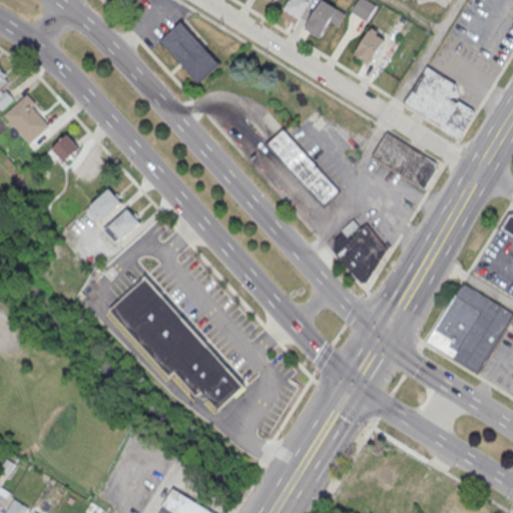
[(289,0),(285,11),(304,19),(311,0),(289,0)]
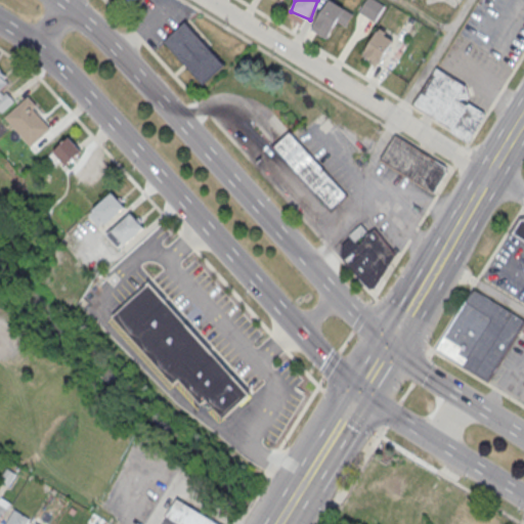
[(330,0),(311,31),(328,40),(346,9),(330,0)]
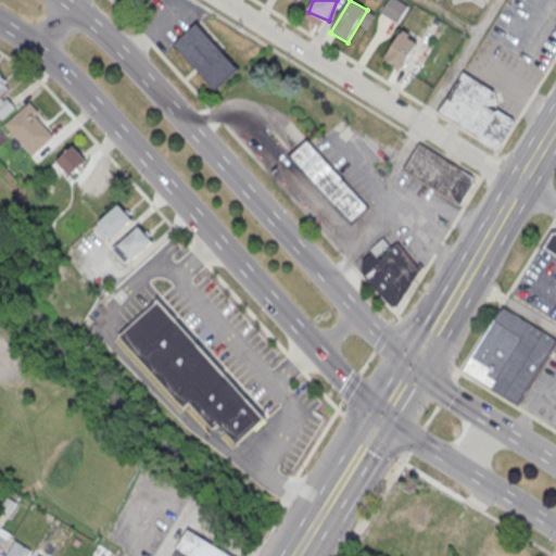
[(388,0),(380,12),(397,23),(408,5),(400,0),(388,0)]
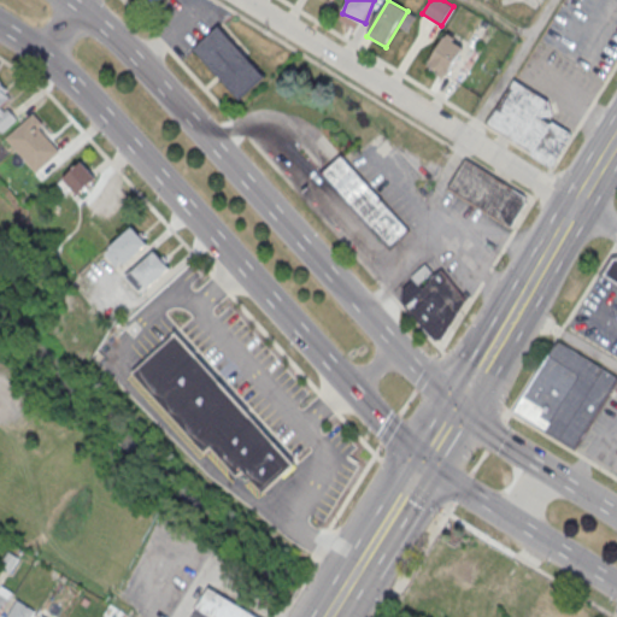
[(238,99),(263,76),(218,24),(192,46),(238,99)]
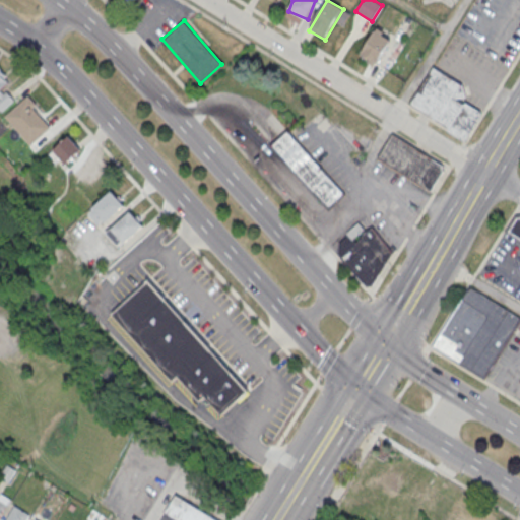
[(377,31),(362,56),(378,65),(392,41),(377,31)]
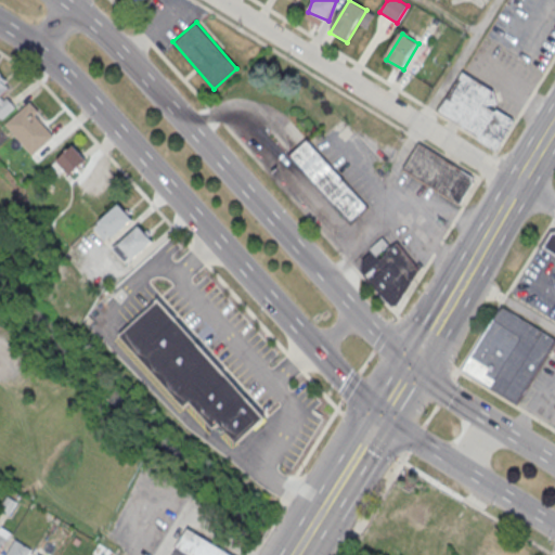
[(462,72),(438,110),(495,146),(513,118),(497,107),(494,111),(485,104),(495,101),(493,91),(462,72)]
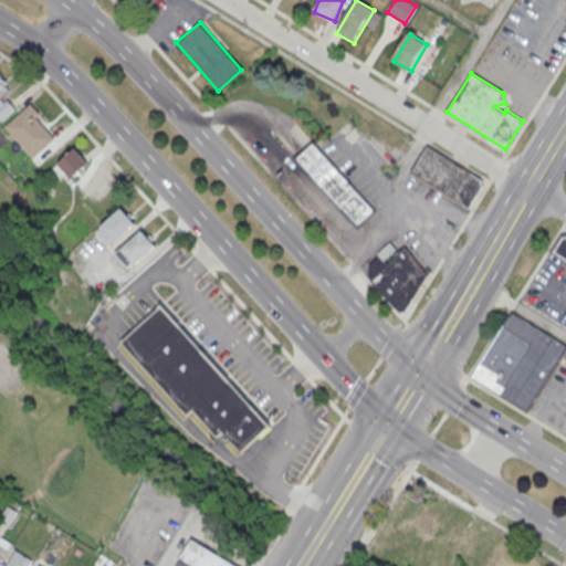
[(16,108),(3,96),(12,88),(0,76),(0,117),(3,122),(16,108)]
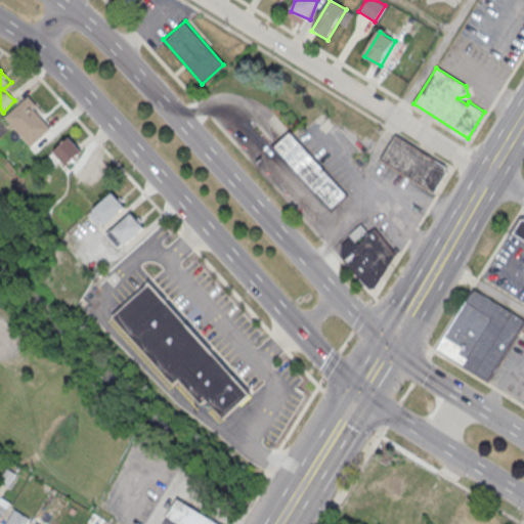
[(6,118),(30,97),(38,106),(34,111),(51,130),(32,147),(6,118)]
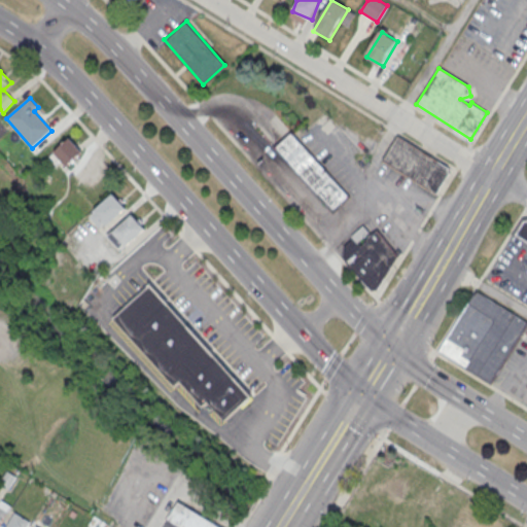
[(277,146),(332,208),(348,195),(292,133),(277,146)]
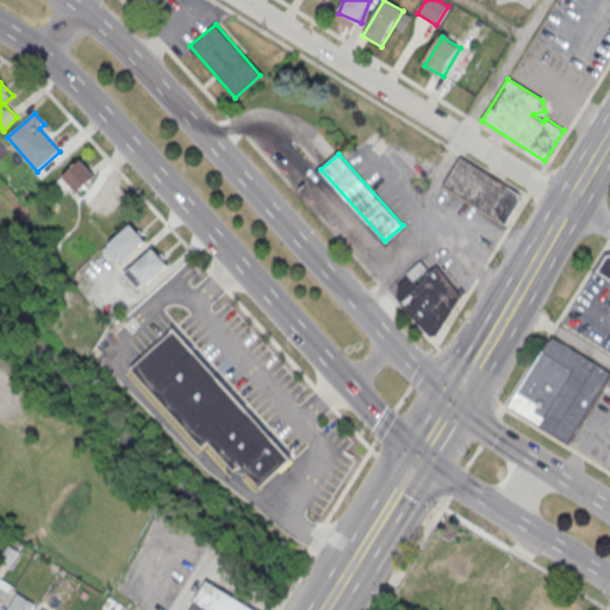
[(505,223),(520,200),(517,194),(460,157),(443,185),(505,223)]
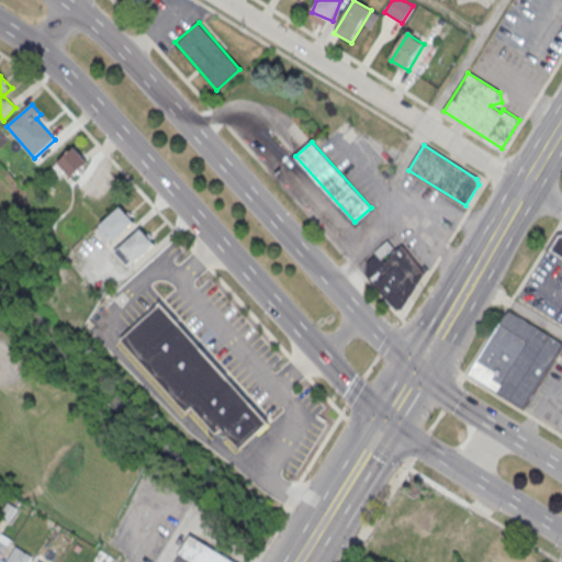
[(56,164),(70,178),(88,160),(74,146),(56,164)]
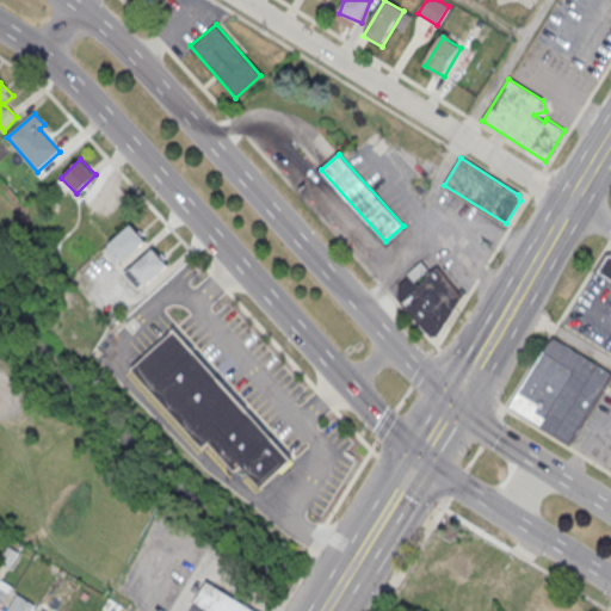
[(144,241),(130,224),(109,245),(110,246),(105,251),(118,265),(144,241)]
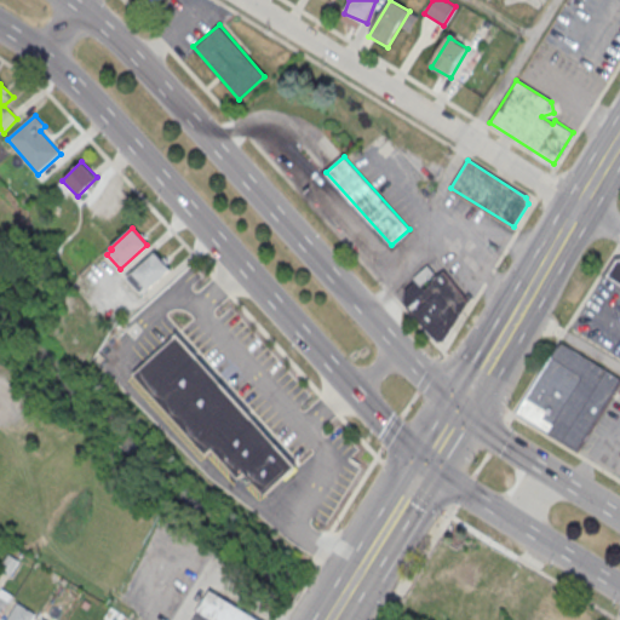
[(155,252),(127,276),(141,291),(145,287),(148,290),(171,269),(155,252)]
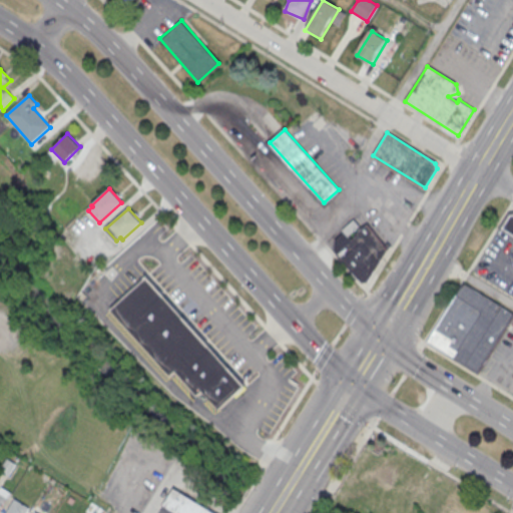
[(499,228),(512,236),(512,213),(509,211),(499,228)]
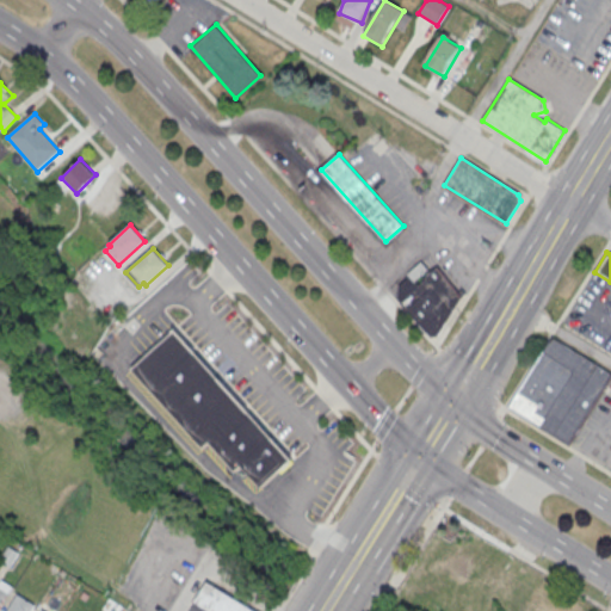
[(438,334),(461,296),(437,266),(431,272),(421,260),(406,272),(408,276),(397,284),(397,297),(431,335),(438,334)]
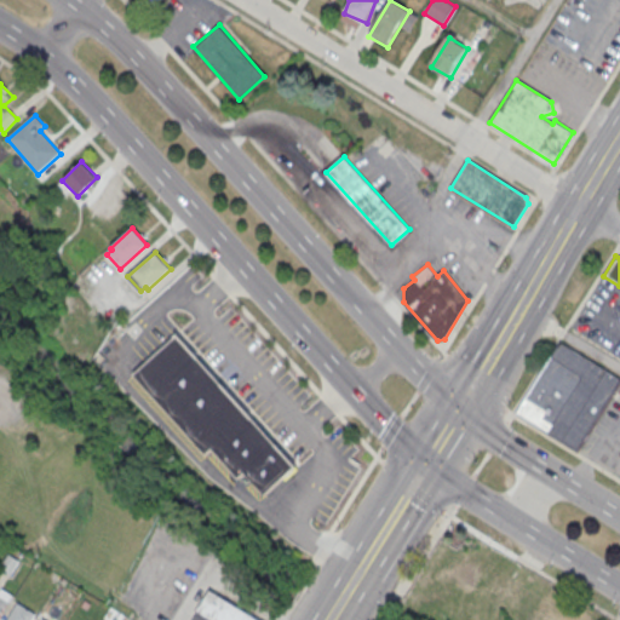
[(136,373),(207,453),(213,448),(240,476),(245,471),(265,494),(298,465),(179,334),(136,373)]
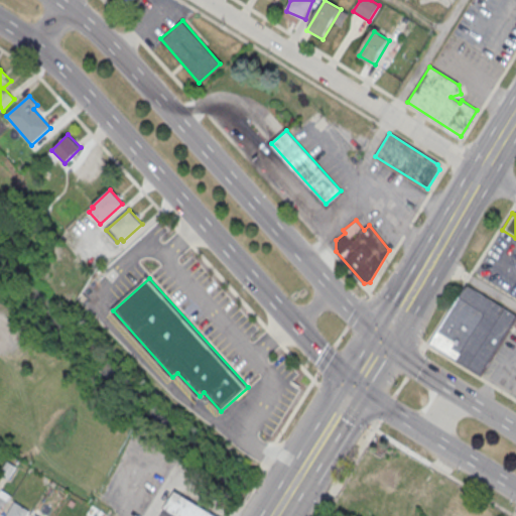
[(466,283),(515,314),(480,374),(430,343),(466,283)]
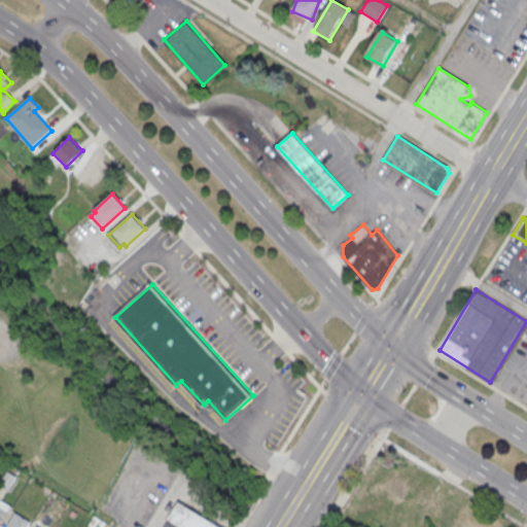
[(10,505),(0,522),(0,500),(1,499),(10,505)]
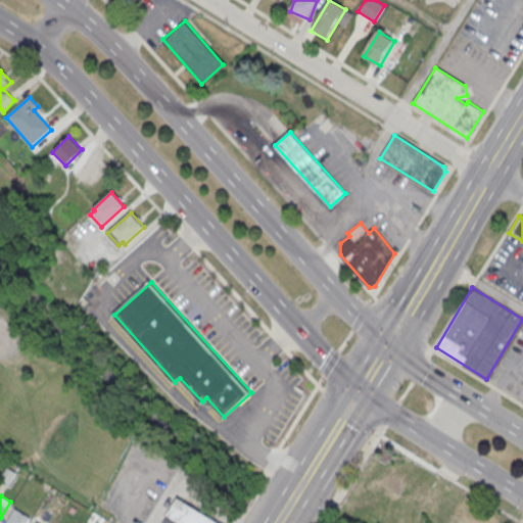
[(176,496),(220,522),(177,522),(164,515),(176,496)]
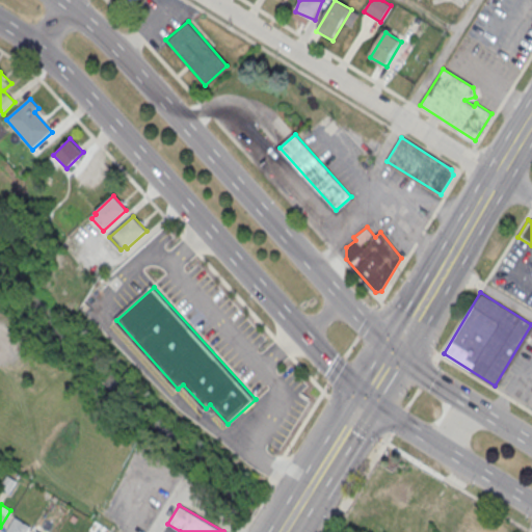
[(30,527),(26,531),(5,531),(15,516),(30,527)]
